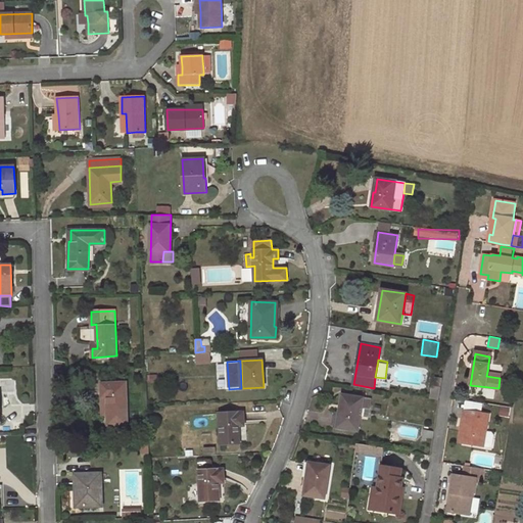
[(226,365),(218,365),(218,376),(227,376),(226,365)]
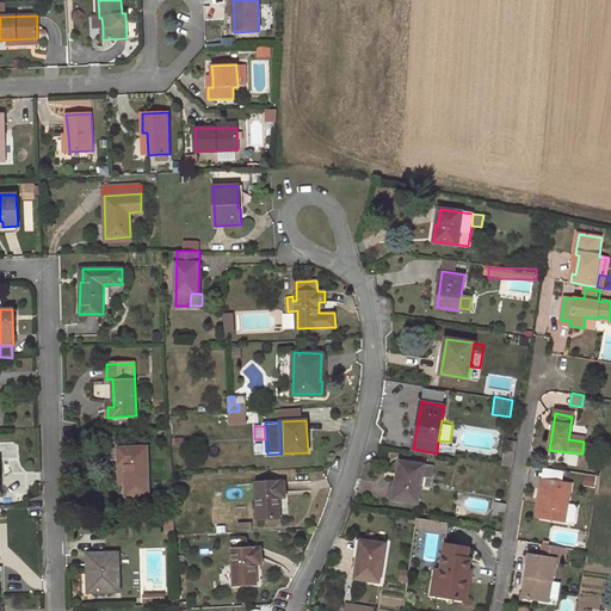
[(507,439),(505,449),(516,451),(517,440),(507,439)]
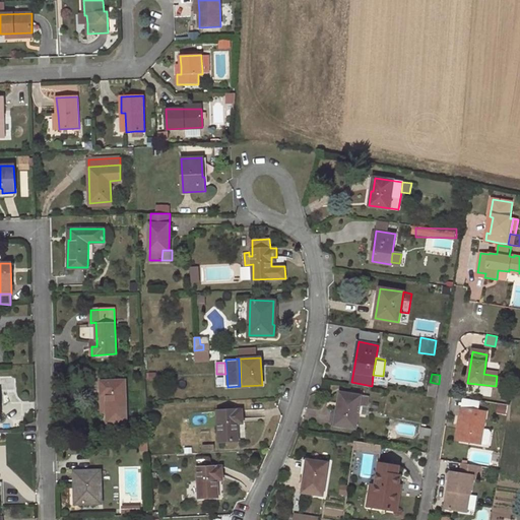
[(108,411),(108,420),(127,420),(125,380),(102,381),(102,393),(107,393),(108,411)]
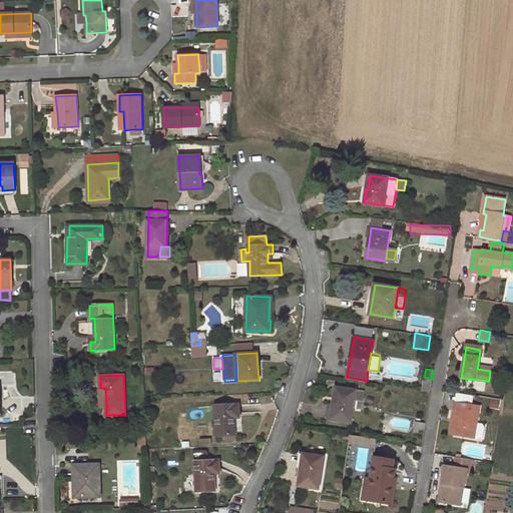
[(424,377),(422,390),(431,391),(433,379),(424,377)]
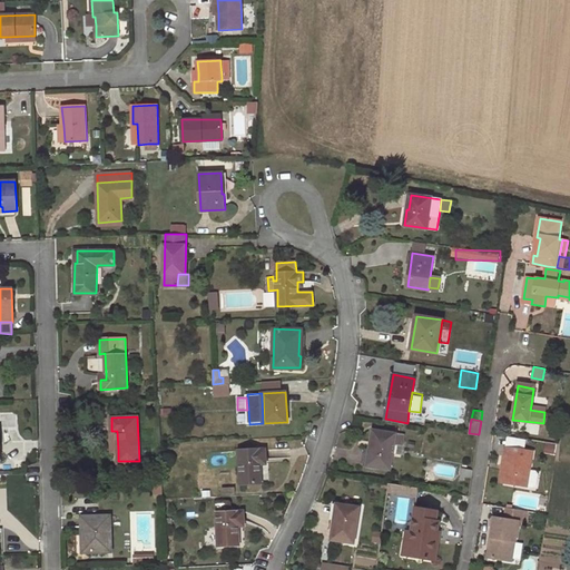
[(394,444),(402,445),(404,435),(373,430),(370,450),(365,449),(363,464),(390,469),(392,453),(394,444)]
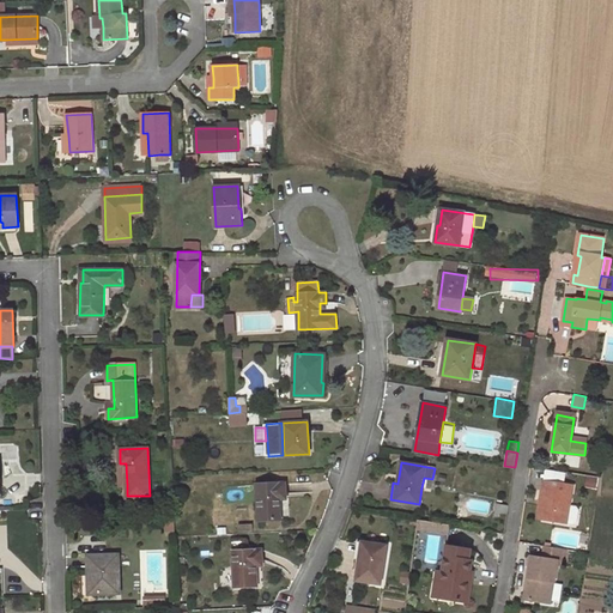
[(431,489),(432,479),(424,478),(422,487),(431,489)]
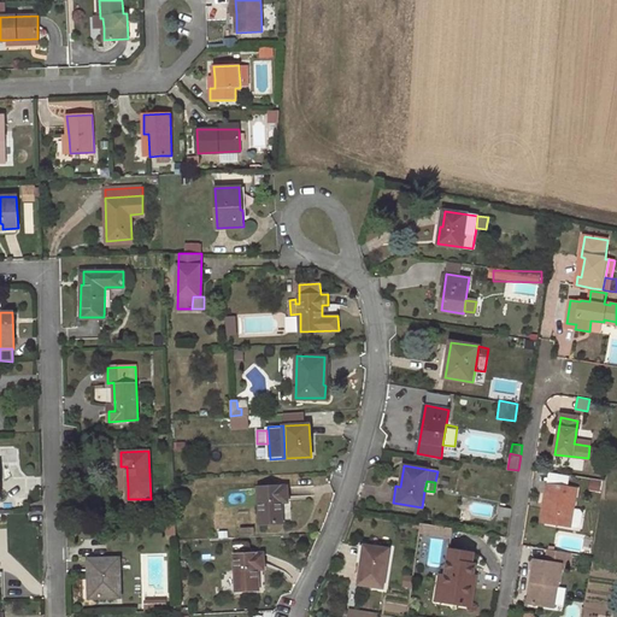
[(576,489),(547,483),(544,506),(548,506),(546,523),(570,527),(577,528),(581,526),(582,513),(580,511),(574,510),(576,489)]
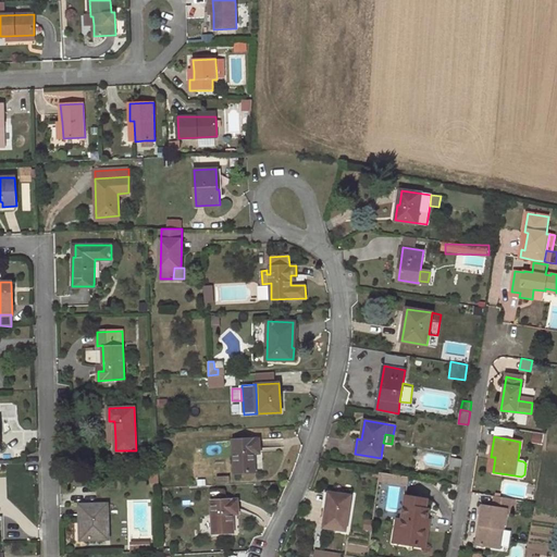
[(260,448),(259,438),(234,440),(235,473),(256,472),(255,453),(255,448),(260,448)]
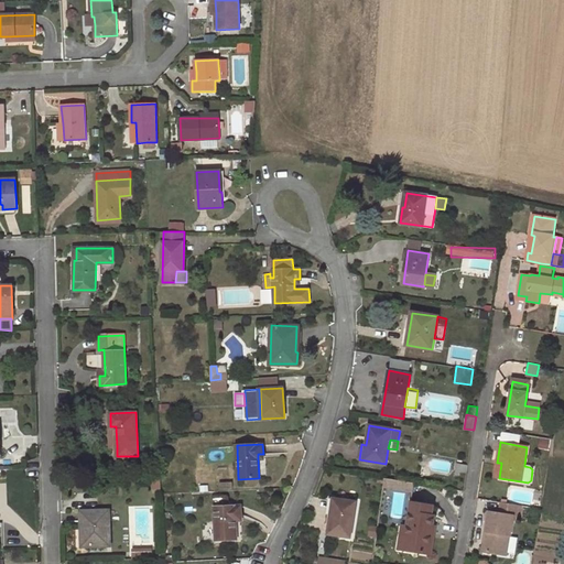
[(161,490),(161,479),(150,479),(150,490),(161,490)]
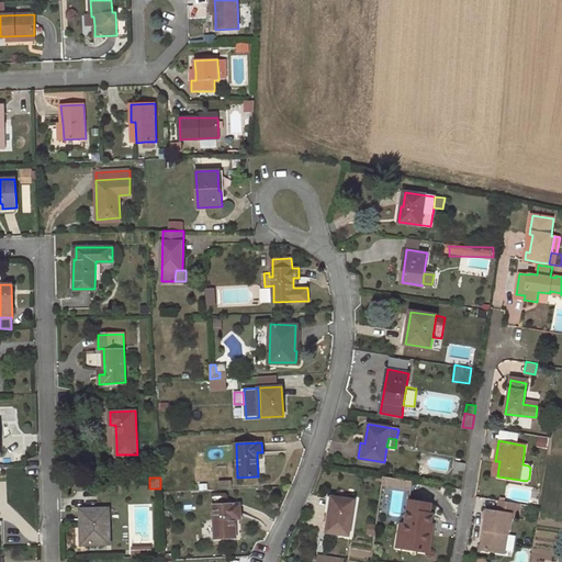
[(353,501),(335,497),(333,513),(330,513),(327,531),(349,535),(353,501)]
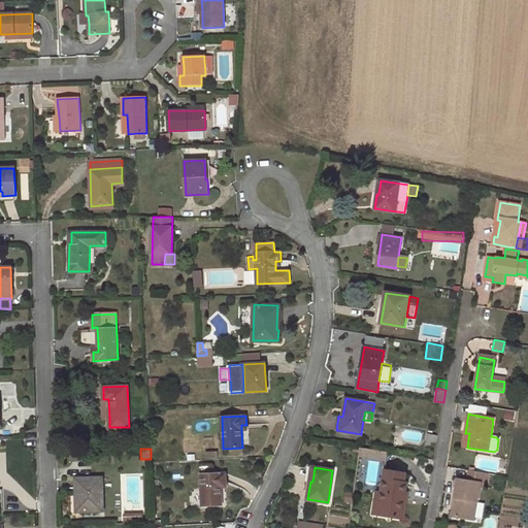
[(490,472),(468,468),(466,480),(456,477),(453,497),(457,498),(454,517),(474,520),(481,482),(488,483),(490,472)]
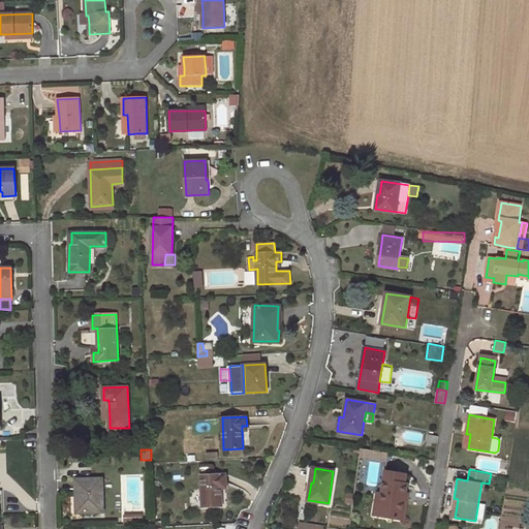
[(401,518),(405,492),(406,483),(405,483),(406,474),(385,470),(382,493),(377,492),(375,501),(383,502),(382,515),(401,518)]
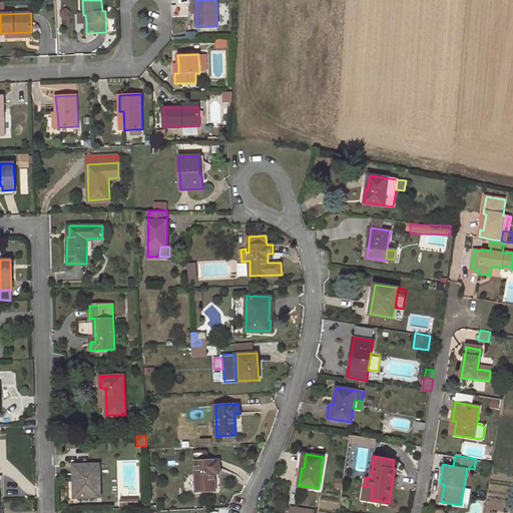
[(218,459),(201,460),(195,461),(196,491),(215,490),(214,473),(214,469),(218,469),(218,459)]
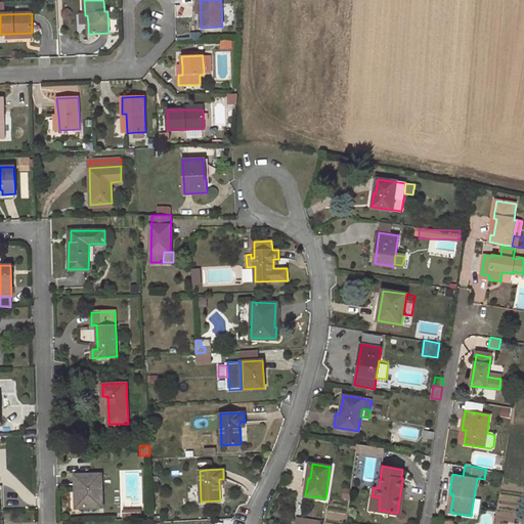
[(101,474),(75,475),(75,484),(79,484),(80,508),(101,507),(101,474)]
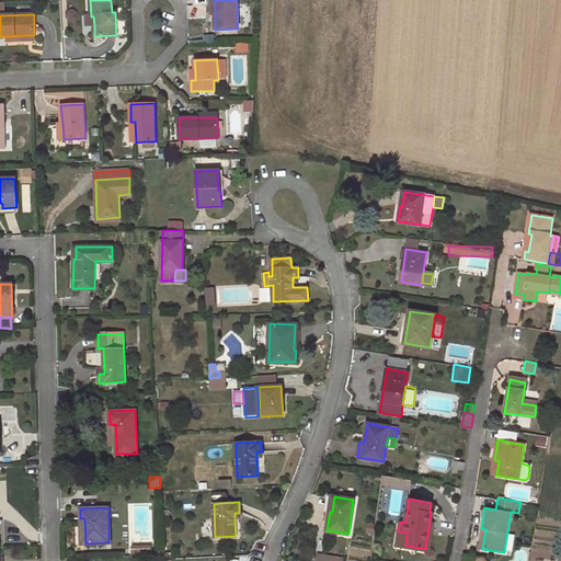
[(397,545),(405,546),(407,533),(398,531),(397,545)]
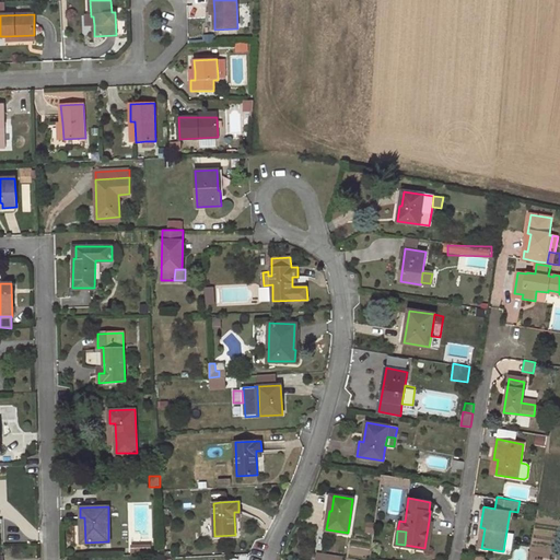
All buildings are outlined.
